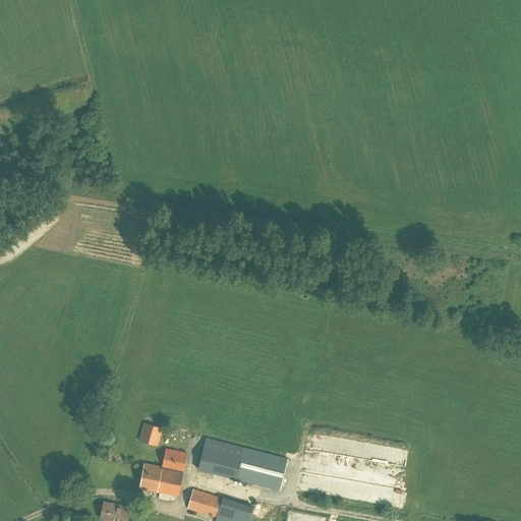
[(158,447),(163,428),(143,423),(138,441),(158,447)]
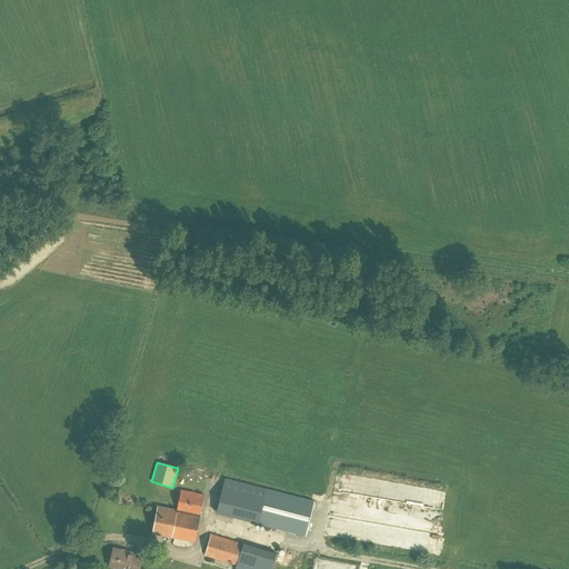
[(225,478),(216,513),(227,516),(236,481),(225,478)]
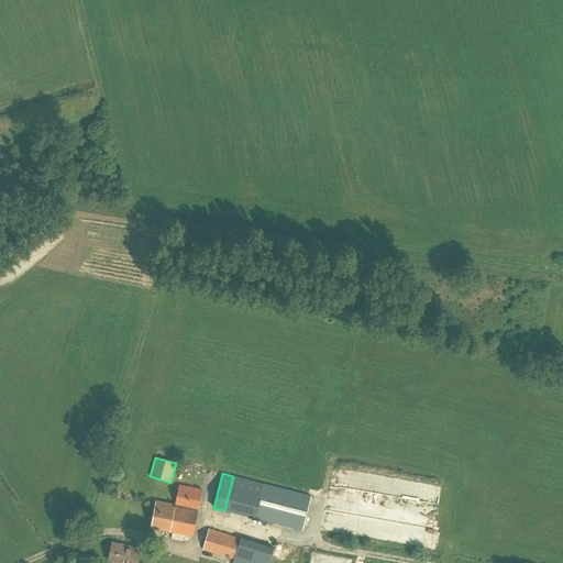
[(249,479),(240,515),(298,530),(307,495),(249,479)]
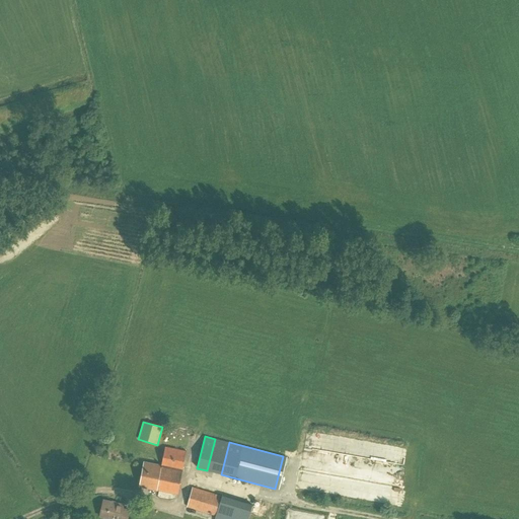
[(177,495),(187,451),(165,447),(161,465),(144,462),(139,487),(156,490),(156,491),(177,495)]
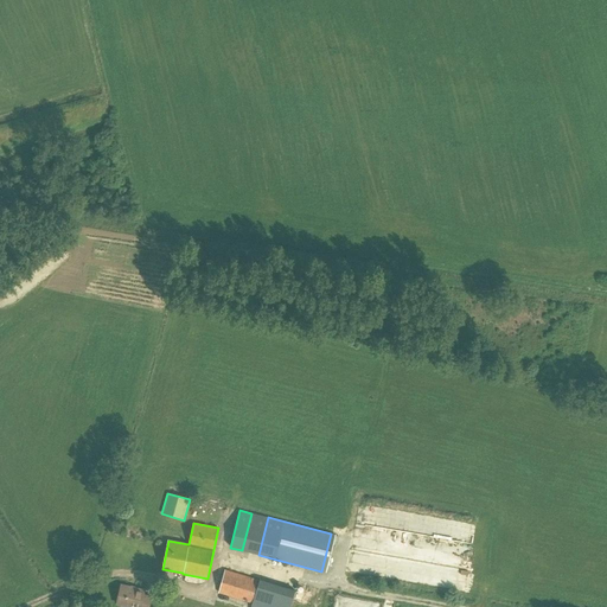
[(225,570),(218,593),(251,604),(259,580),(225,570)]
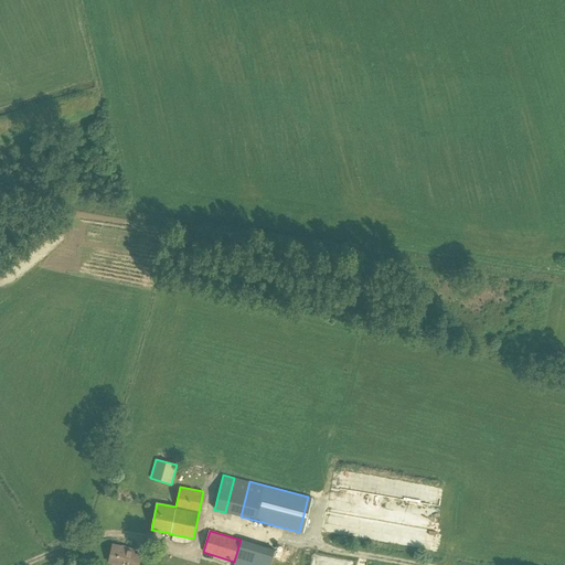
[(113,544),(108,562),(120,564),(139,564),(142,555),(135,554),(135,550),(113,544)]
